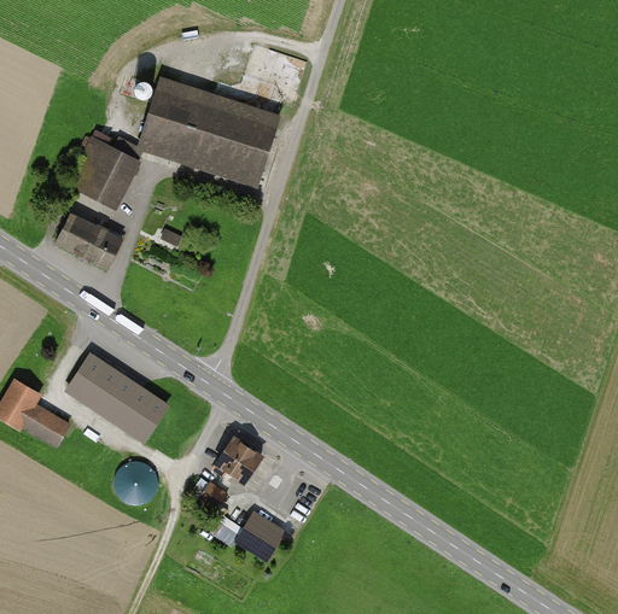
[(141,145),(257,182),(279,115),(163,77),(141,145)]
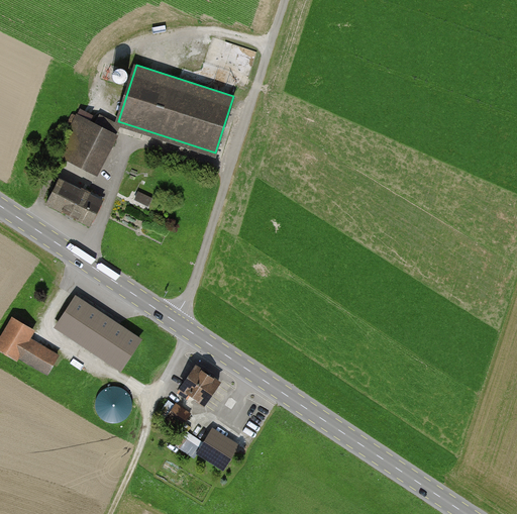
[(98,172),(116,136),(78,116),(60,151),(98,172)]
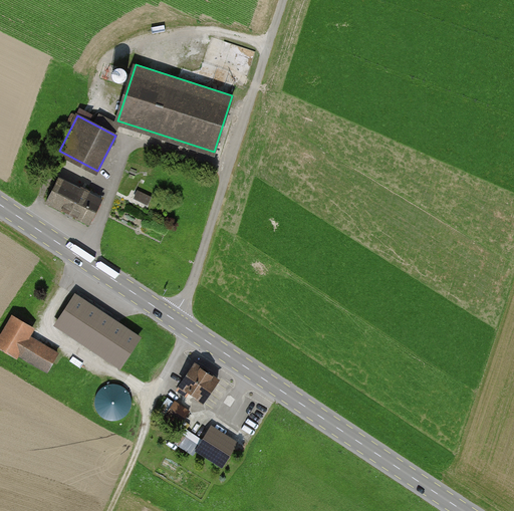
[(49,201),(88,223),(101,200),(62,178),(49,201)]
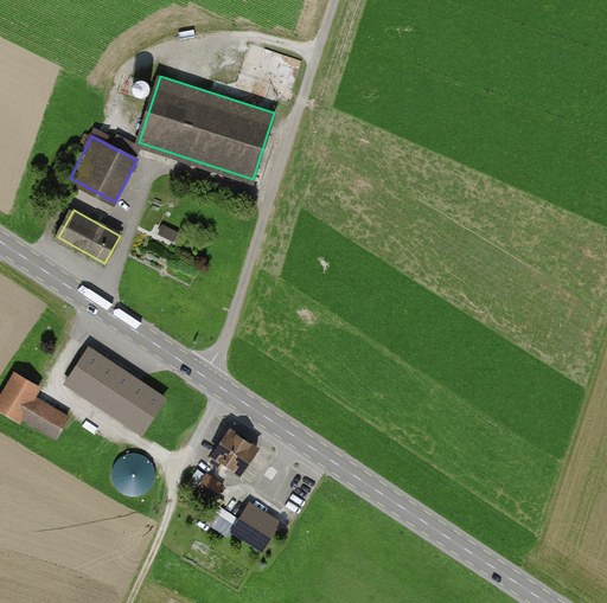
[(167,212),(159,226),(176,236),(184,220),(167,212)]
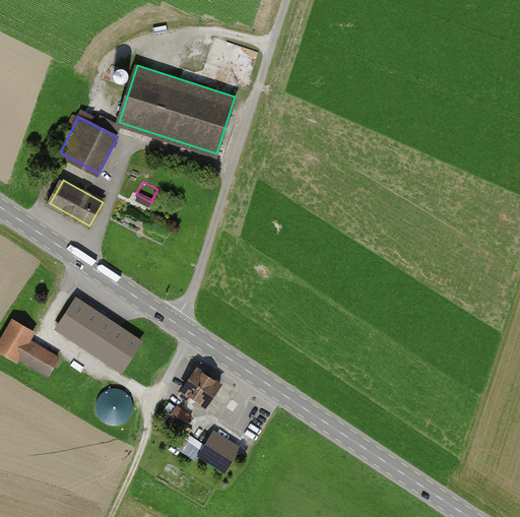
[(76,296),(54,328),(122,374),(143,340),(76,296)]
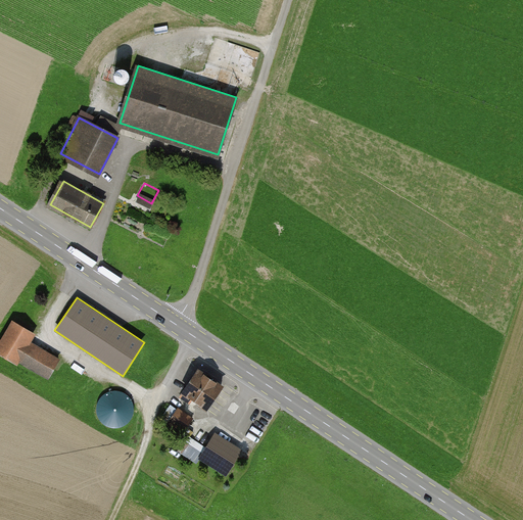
[(0,347),(47,376),(58,359),(30,341),(34,335),(11,322),(0,340),(0,347)]
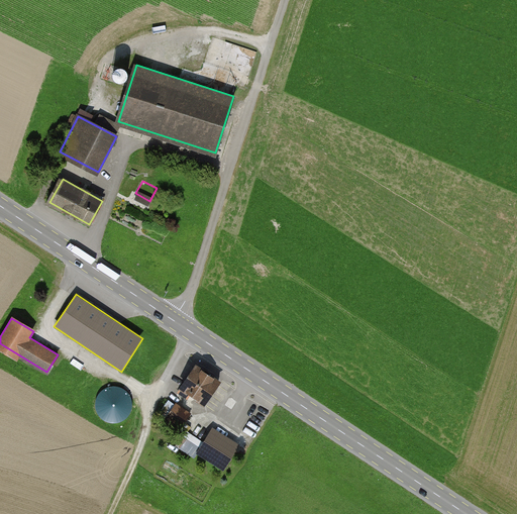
[(207,404),(222,380),(197,364),(182,388),(207,404)]
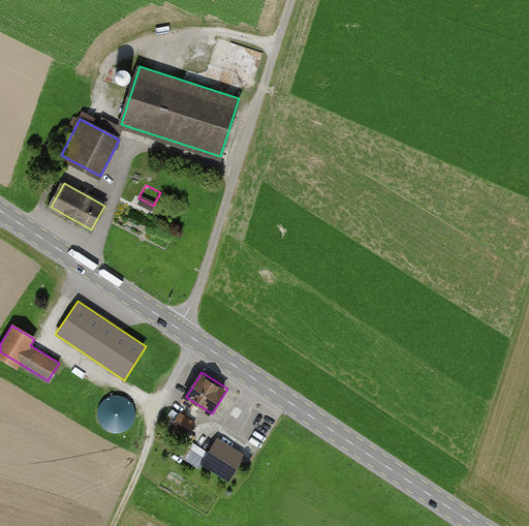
[(135,426),(134,392),(100,394),(102,427),(135,426)]
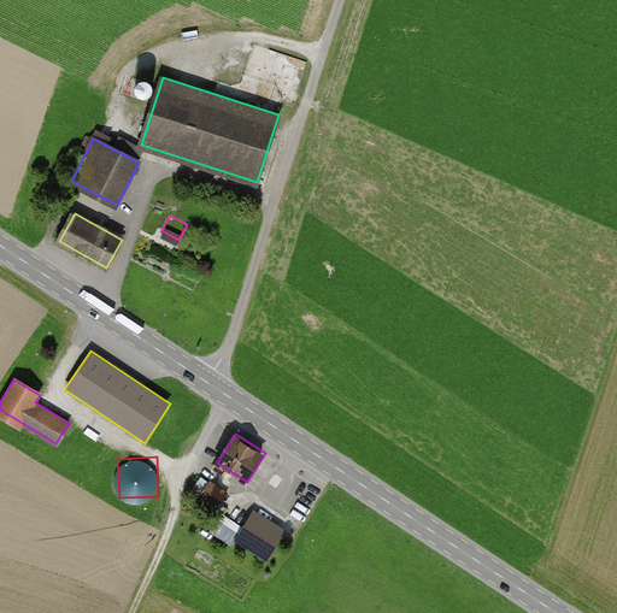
[(211,476),(206,484),(224,495),(229,487),(211,476)]
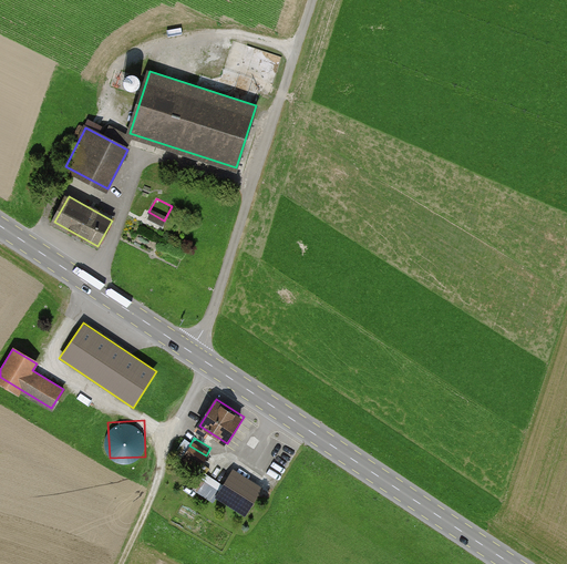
[(246,513),(265,481),(234,461),(214,493),(246,513)]
